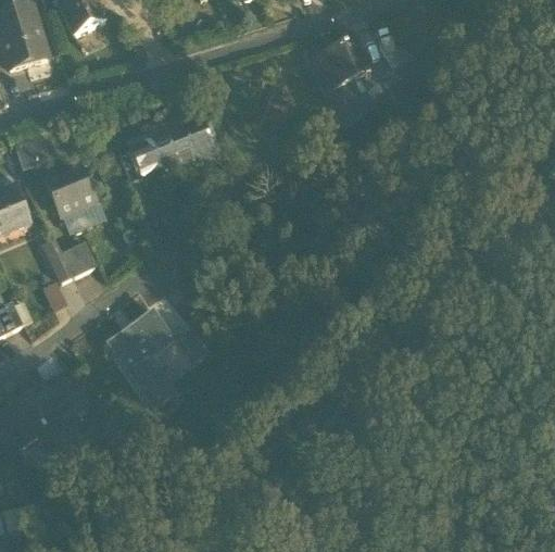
[(104,24),(91,0),(71,0),(59,5),(74,38),(104,24)]
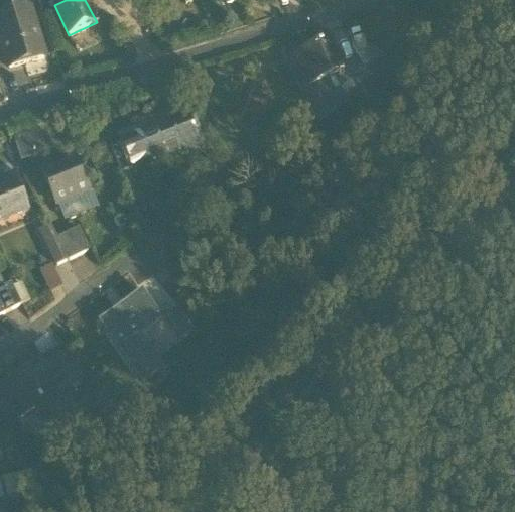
[(437,4),(440,12),(447,9),(444,1),(437,4)]
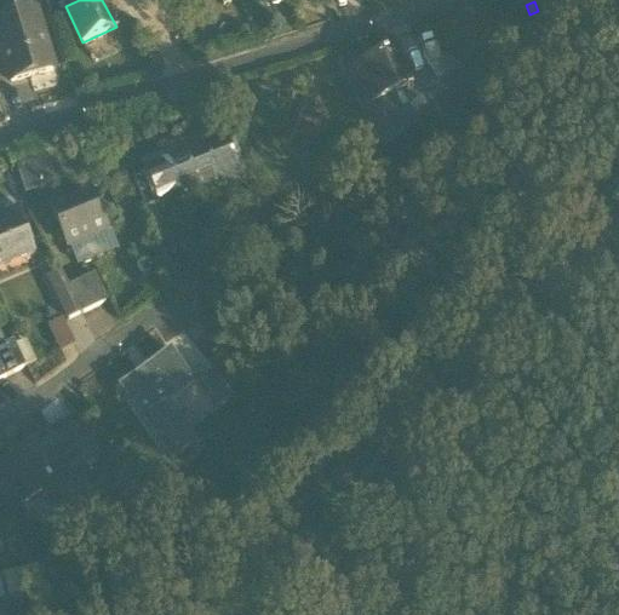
[(0,50),(10,81),(52,69),(34,11),(0,22),(6,44),(0,46),(0,50)]
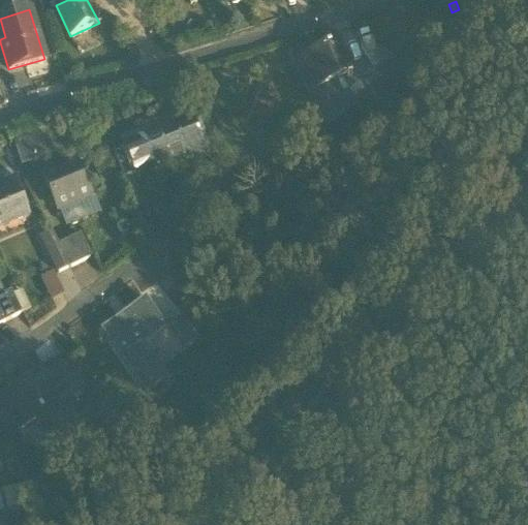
[(373,34),(380,50),(383,48),(399,40),(391,25),(373,34)]
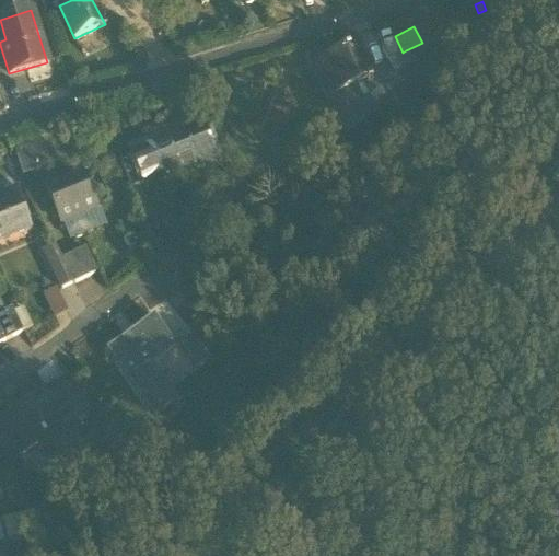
[(314,65),(328,96),(354,84),(370,78),(373,77),(359,45),(314,65)]
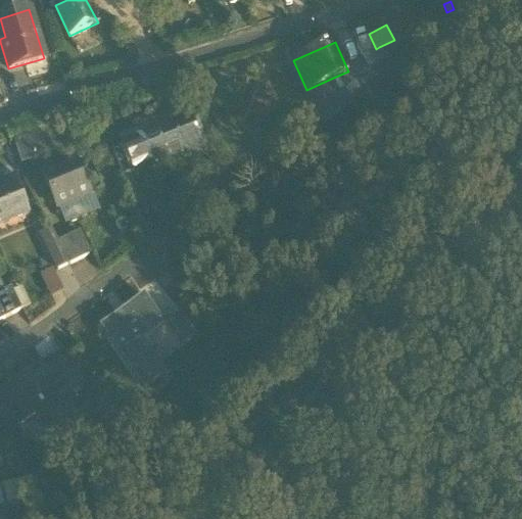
[(368,66),(384,57),(379,47),(376,49),(361,56),(366,67),(368,66)]
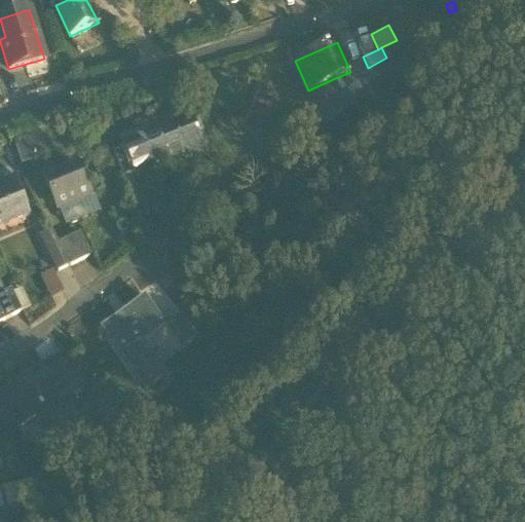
[(383,65),(388,61),(386,58),(370,67),(373,72),(383,65)]
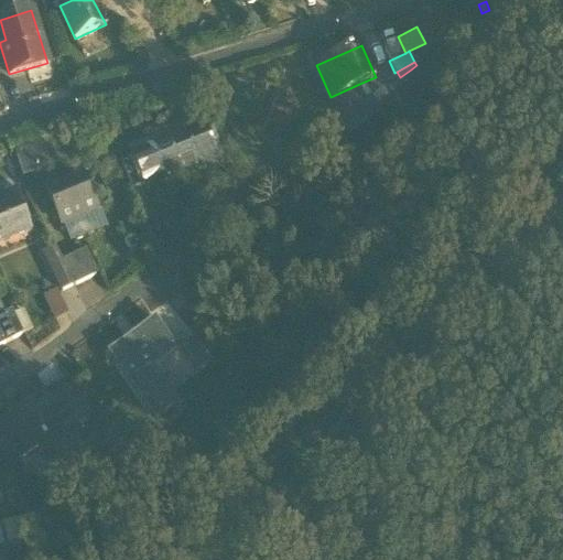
[(417,65),(411,70),(419,79),(426,74),(419,64),(417,65)]
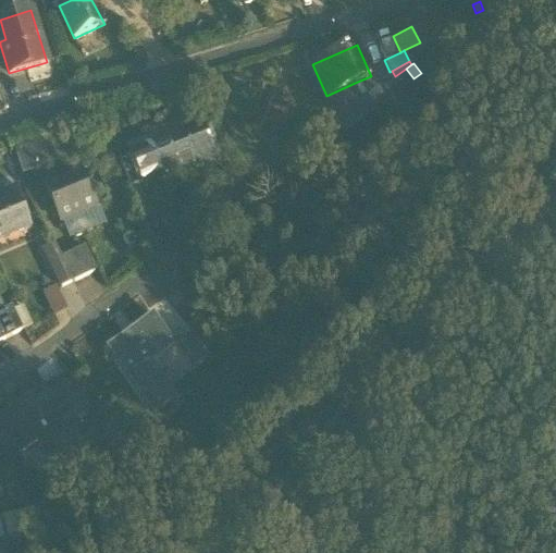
[(383,85),(391,95),(414,78),(406,69),(395,76),(383,85)]
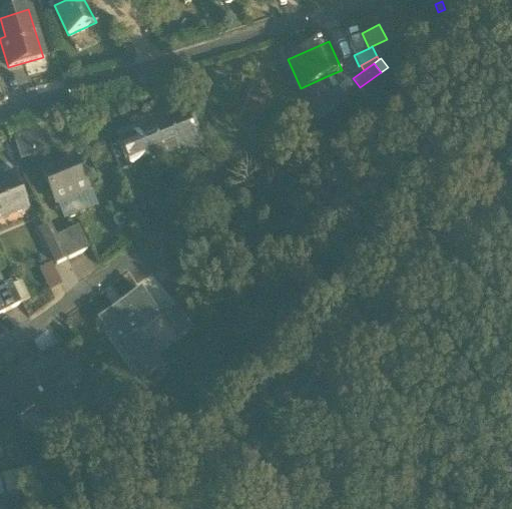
[(331,90),(334,98),(348,92),(339,71),(325,77),(331,90)]
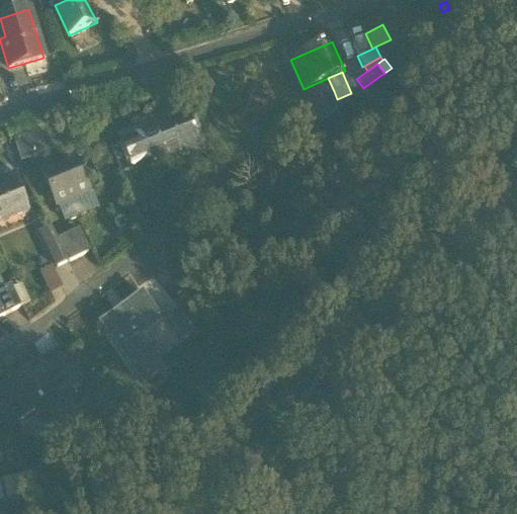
[(304,89),(309,102),(334,91),(328,78),(304,89)]
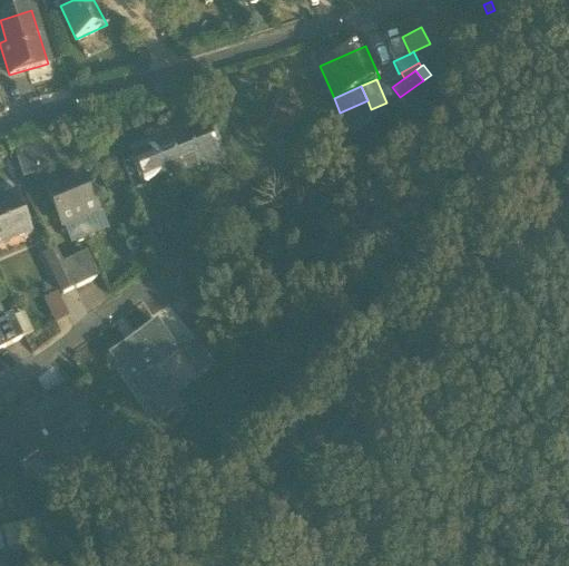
[(371,109),(368,100),(340,113),(351,137),(360,130),(376,119),(371,109)]
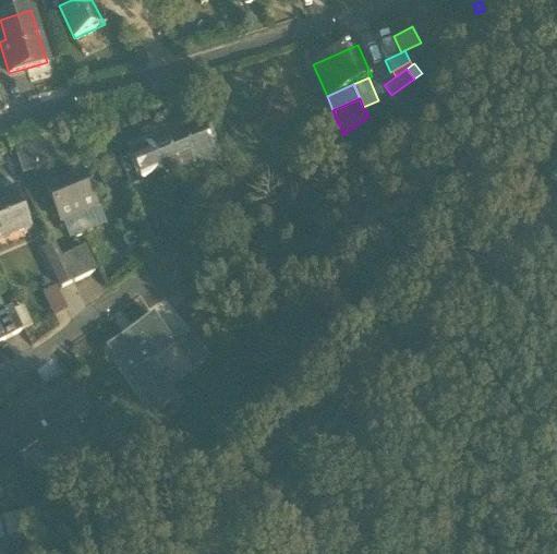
[(200,121),(167,134),(179,166),(213,153),(200,121)]
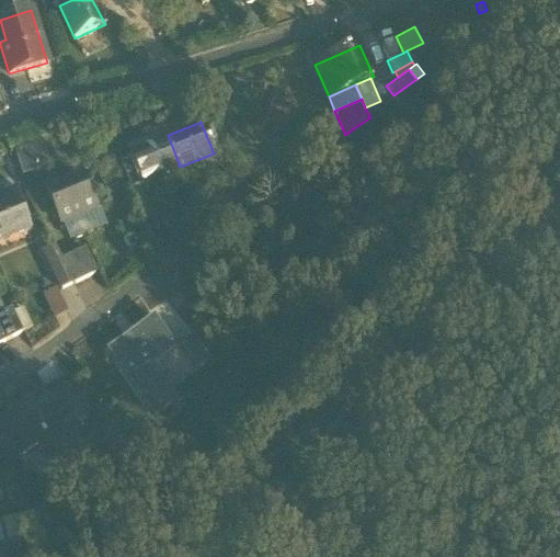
[(146,181),(180,167),(168,135),(134,149),(135,152),(145,175),(146,181)]
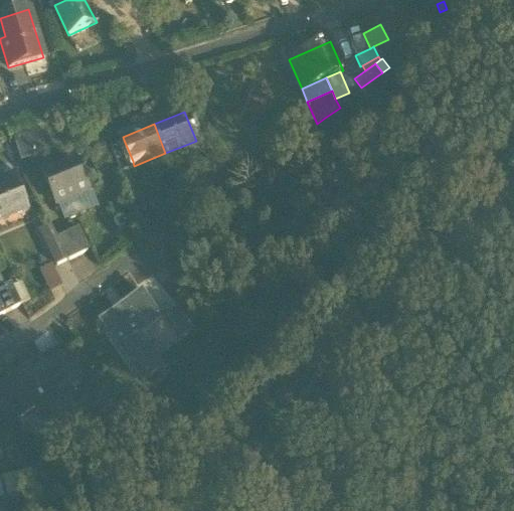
[(27,132),(32,147),(51,141),(48,131),(46,126),(27,132)]
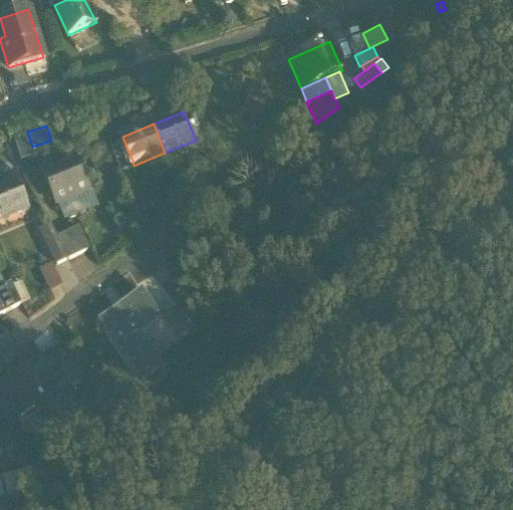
[(14,137),(21,156),(34,152),(32,147),(27,132),(14,137)]
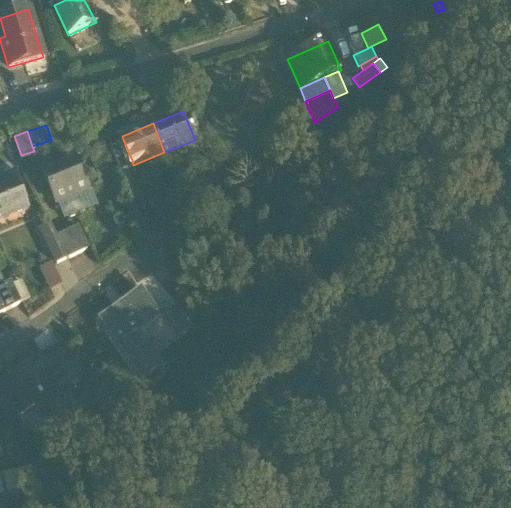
[(114,143),(122,164),(132,160),(123,139),(114,143)]
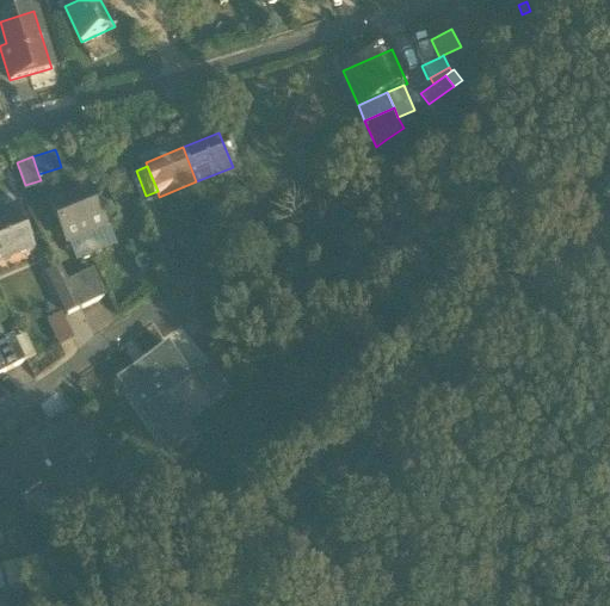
[(53,202),(67,235),(103,220),(88,186),(53,202)]
